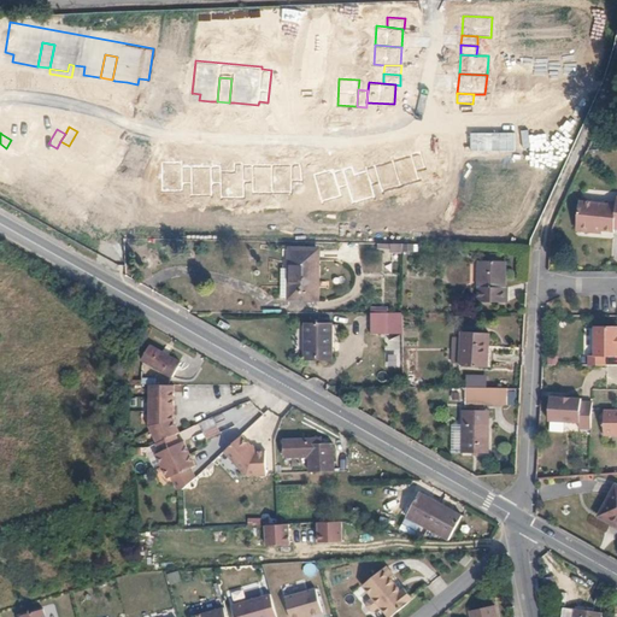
[(98,153),(106,139),(98,134),(94,141),(89,150),(98,153)]
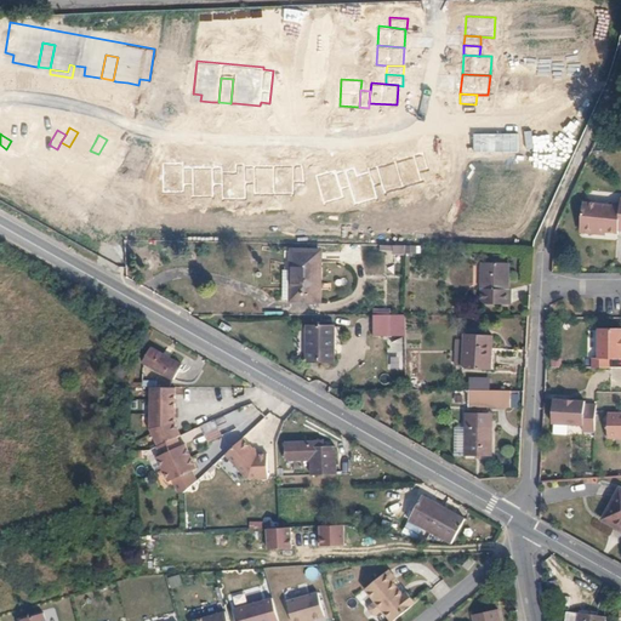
[(422,153),(414,157),(419,172),(427,169),(422,153)]
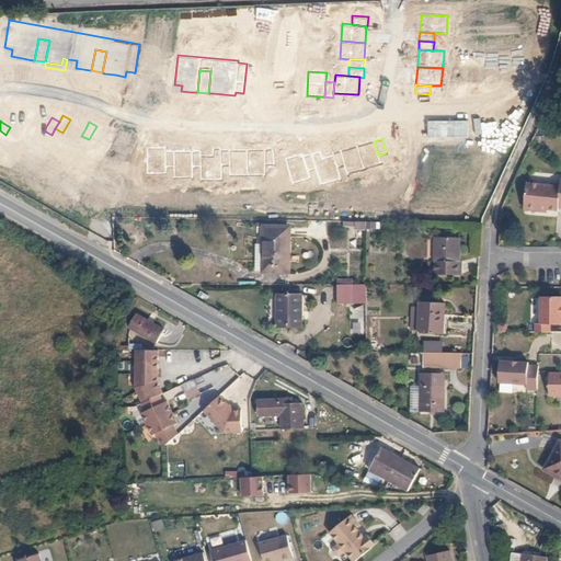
[(374,141),(357,146),(364,169),(381,163),(378,156),(374,141)]
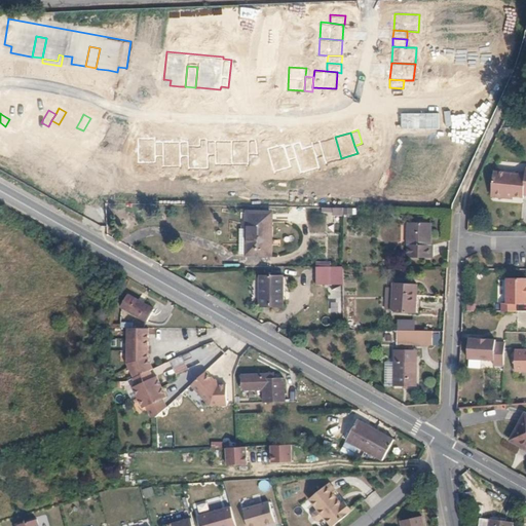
[(335,137),(320,142),(324,156),(326,163),(341,158),(335,137)]
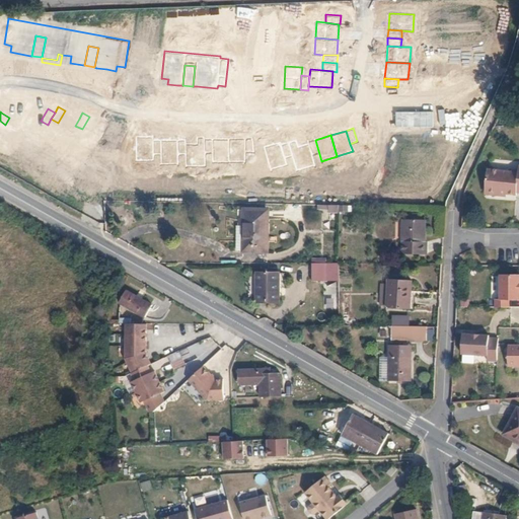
[(153,136),(137,136),(137,160),(153,160),(153,154),(153,140),(153,136)]
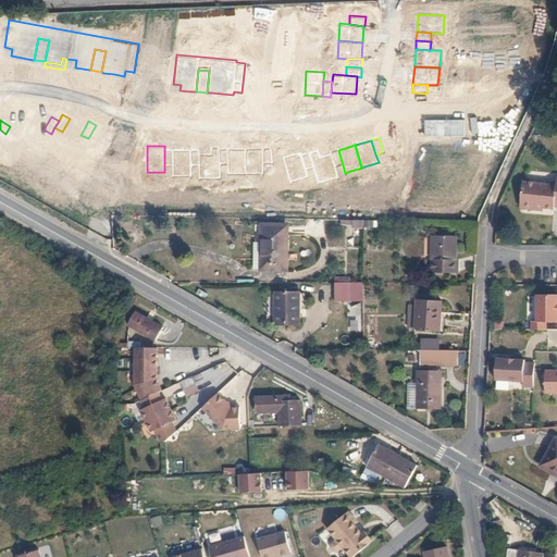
[(246,148),(229,148),(229,163),(229,173),(246,173),(246,148)]
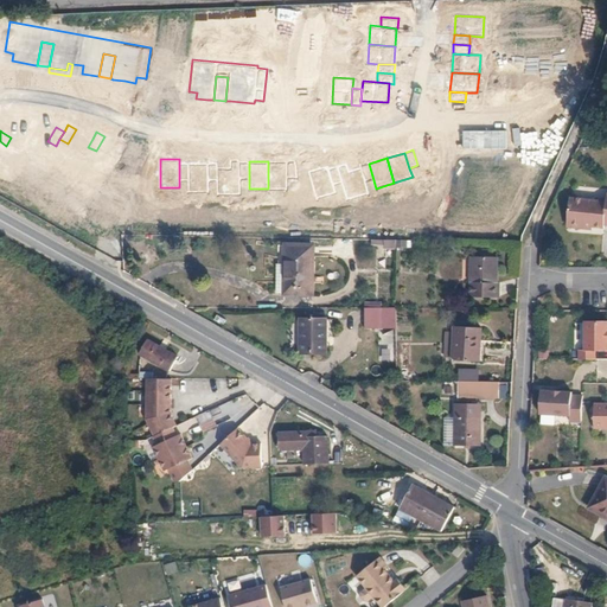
[(287,161),(268,161),(268,189),(287,189),(287,178),(287,161)]
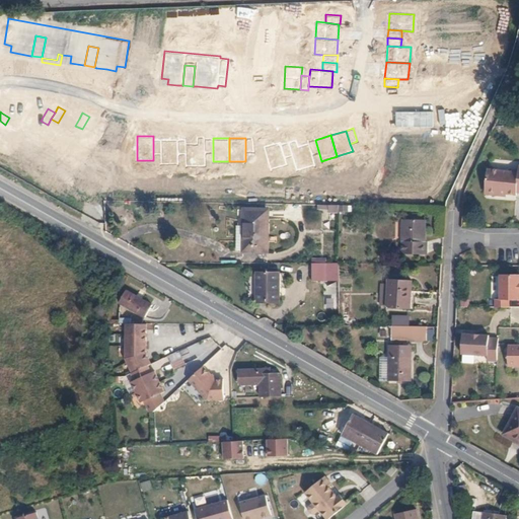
[(178,139),(161,140),(161,154),(161,163),(178,163),(178,153),(178,139)]
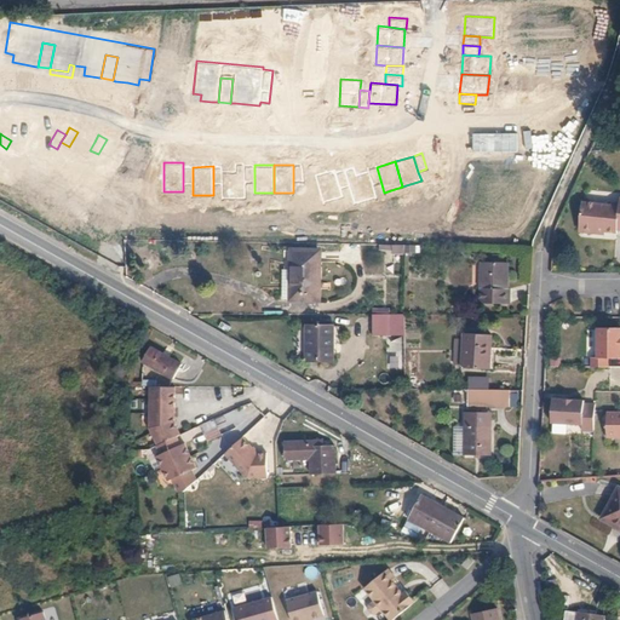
[(382,184),(377,167),(368,170),(368,172),(373,187),(382,184)]
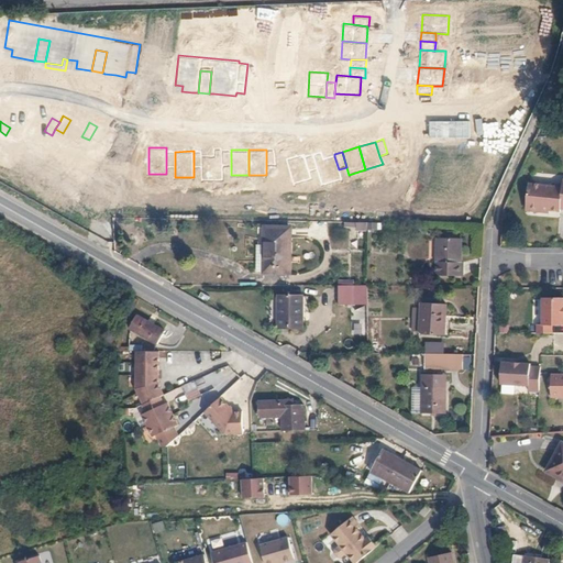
[(313,155),(317,168),(324,166),(322,159),(320,153),(313,155)]
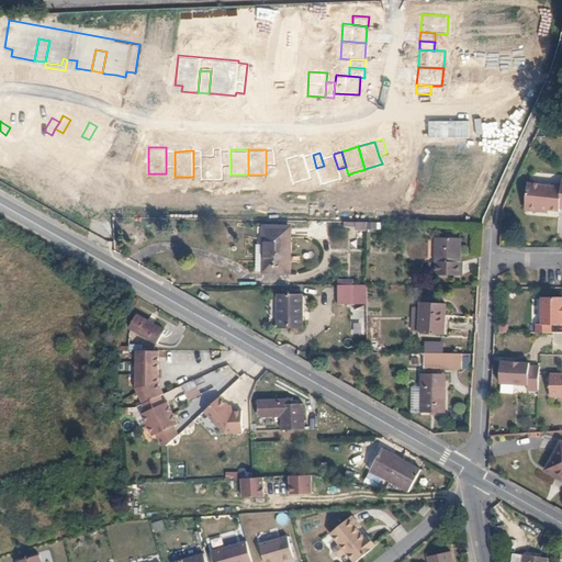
[(303,154),(285,159),(293,183),(310,179),(307,171),(304,157),(303,154)]
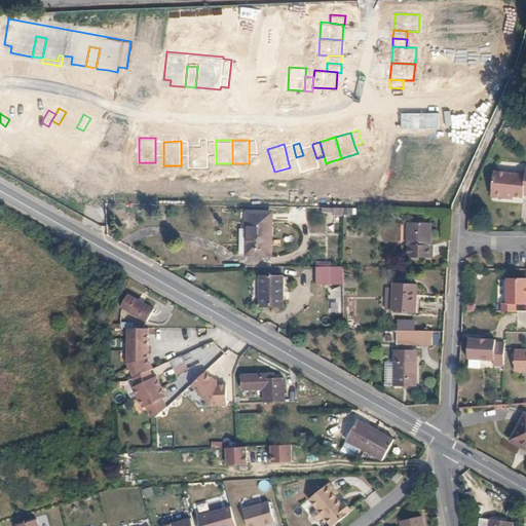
[(208,154),(208,152),(199,152),(199,145),(189,145),(189,155),(189,168),(208,168),(208,154)]
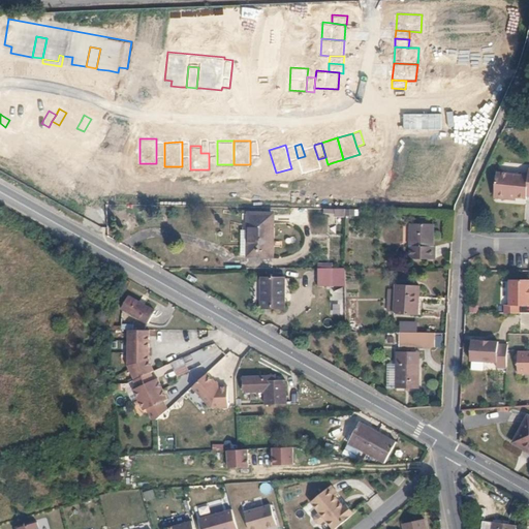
[(294,146),(286,148),(289,161),(298,158),(294,146)]
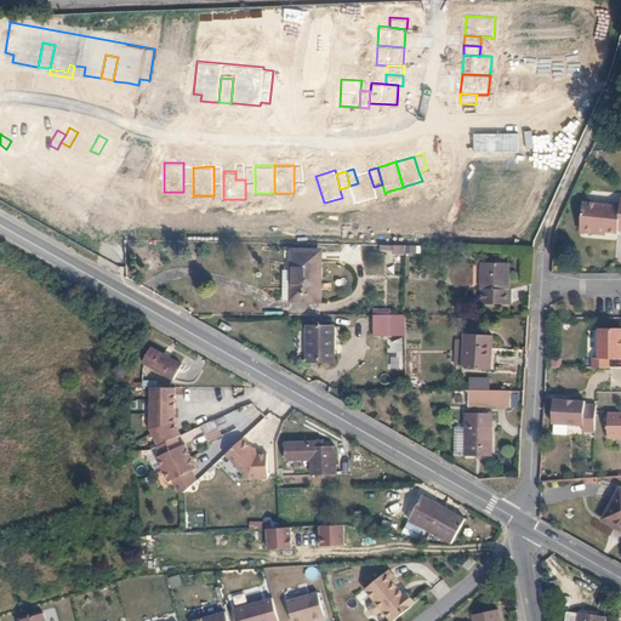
[(369,172),(355,176),(358,183),(349,186),(355,204),(376,198),(374,187),(369,172)]
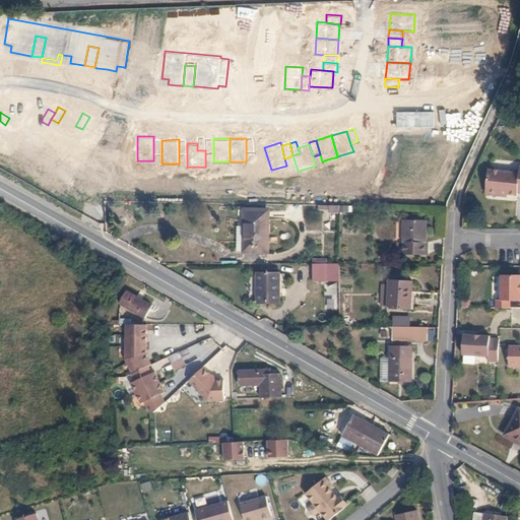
[(519,190),(519,168),(519,170),(489,167),(486,192),(508,194),(508,191),(518,192),(518,190),(519,190)]
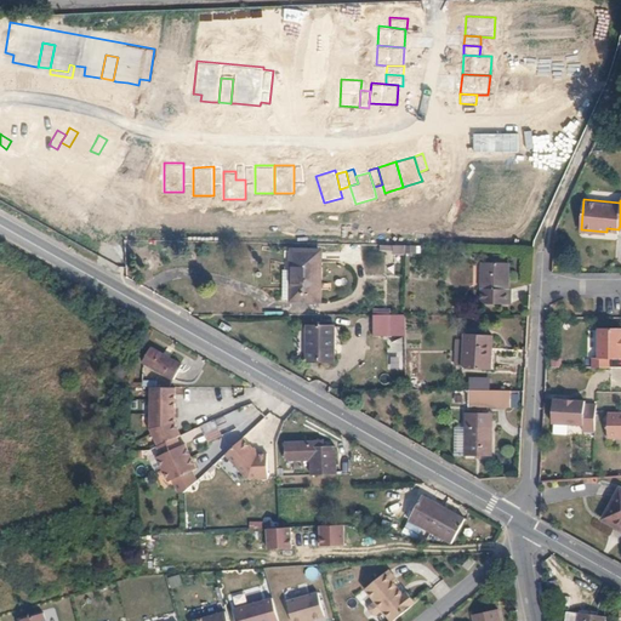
[(294,271),(292,300),(320,300),(320,251),(294,251),(294,271)]
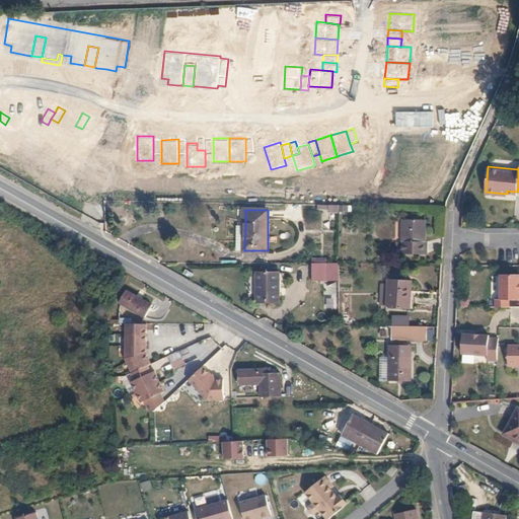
[(425,254),(426,219),(421,219),(421,216),(414,215),(414,219),(403,219),(403,254),(425,254)]
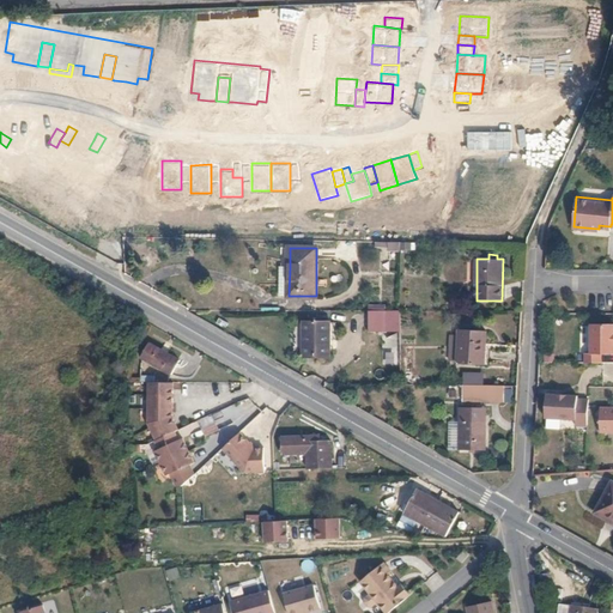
[(400,310),(369,310),(369,332),(400,332),(400,310)]
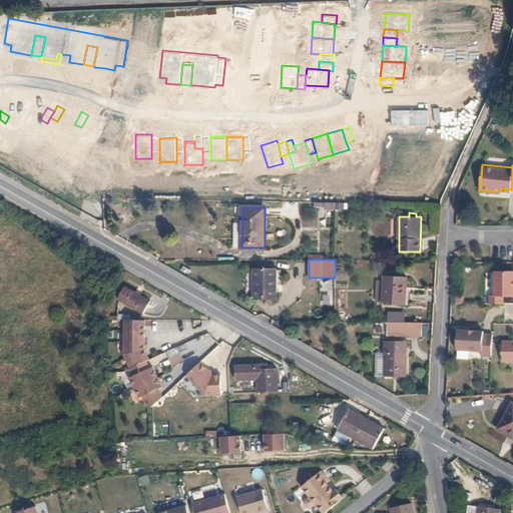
[(277,299),(277,270),(253,269),(253,299),(277,299)]
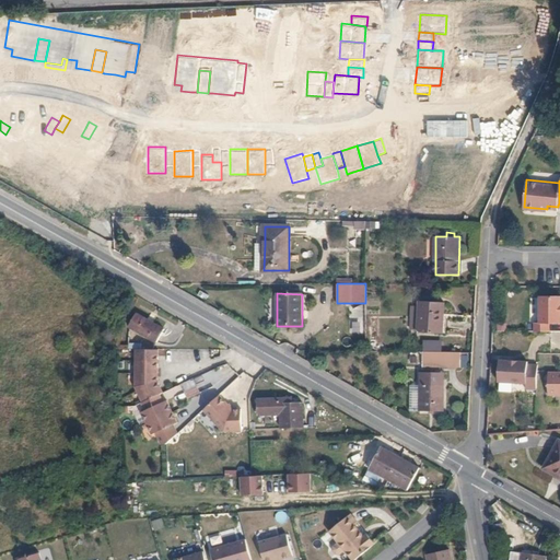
[(535,323),(535,331),(549,331),(550,323),(559,323),(559,295),(541,295),(540,323),(535,323)]
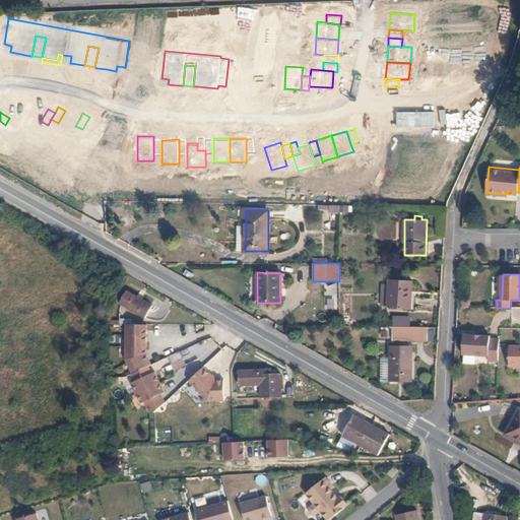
[(389,284),(388,307),(388,309),(412,310),(413,293),(411,291),(411,280),(389,279),(389,284)]
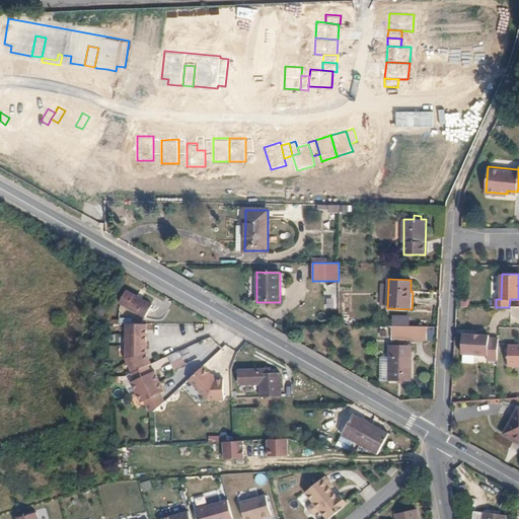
[(380,305),(387,306),(388,284),(381,284),(380,305)]
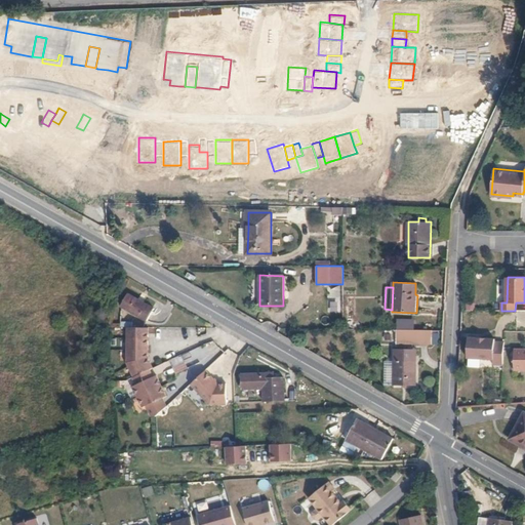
[(147,321),(154,309),(128,293),(121,306),(147,321)]
